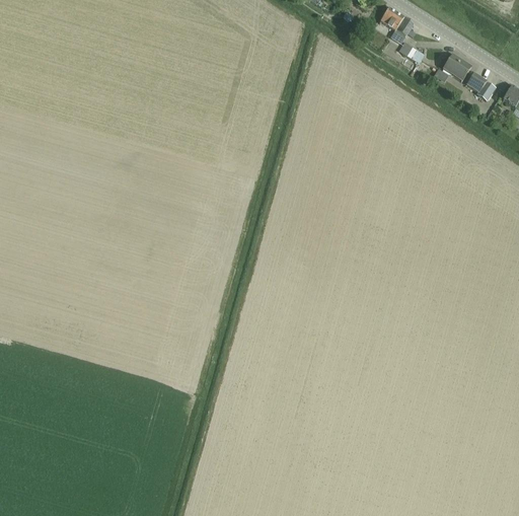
[(400,43),(414,21),(388,6),(379,20),(394,29),(390,37),(400,43)]
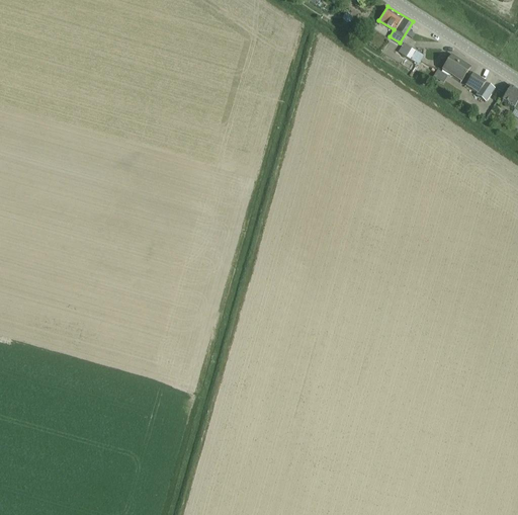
[(355,20),(359,13),(352,9),(347,16),(355,20)]
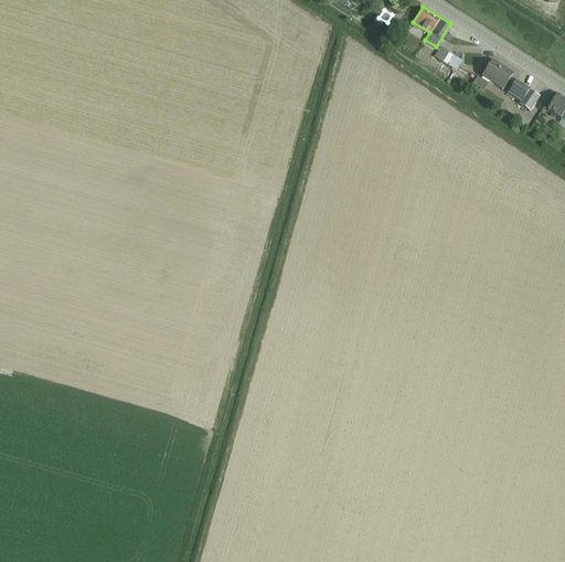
[(456,67),(461,59),(440,44),(434,54),(456,67)]
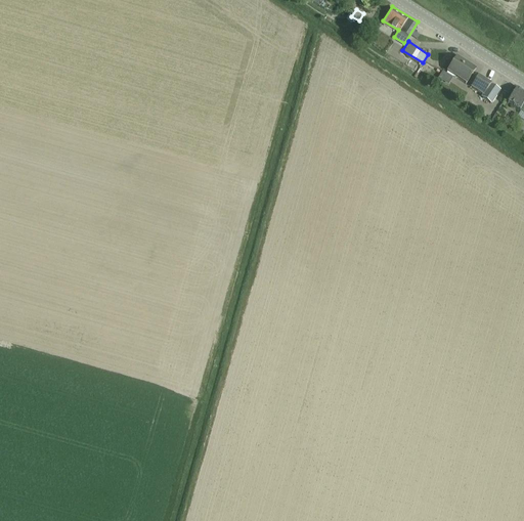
[(470,64),(465,61),(466,59),(456,53),(446,69),(466,81),(475,66),(471,62),(470,64)]
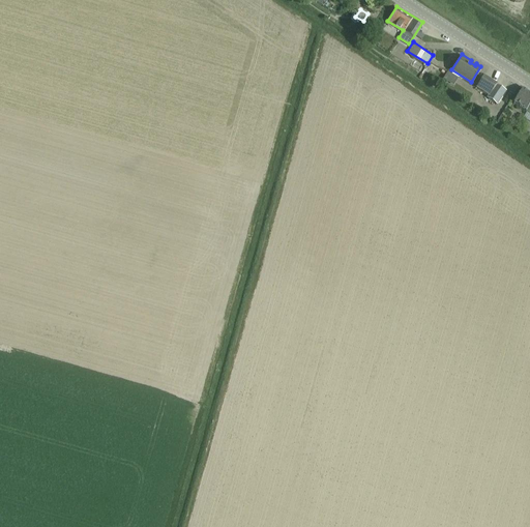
[(489,93),(496,81),(483,74),(476,86),(489,93)]
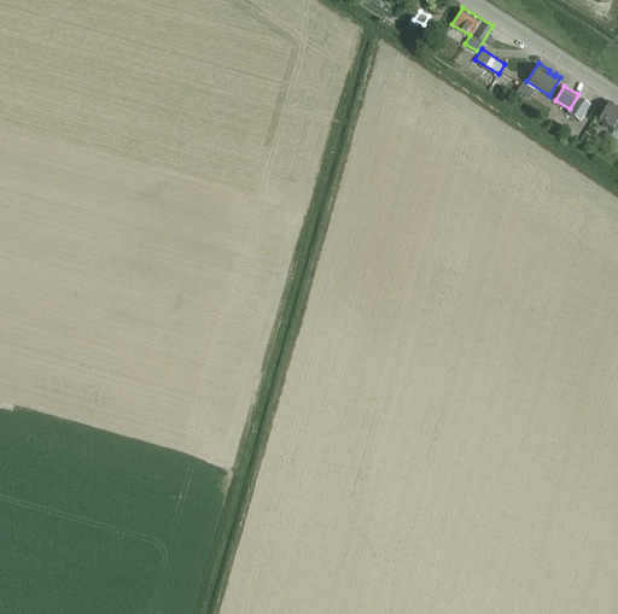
[(570,109),(567,111),(578,118),(589,101),(578,94),(570,109)]
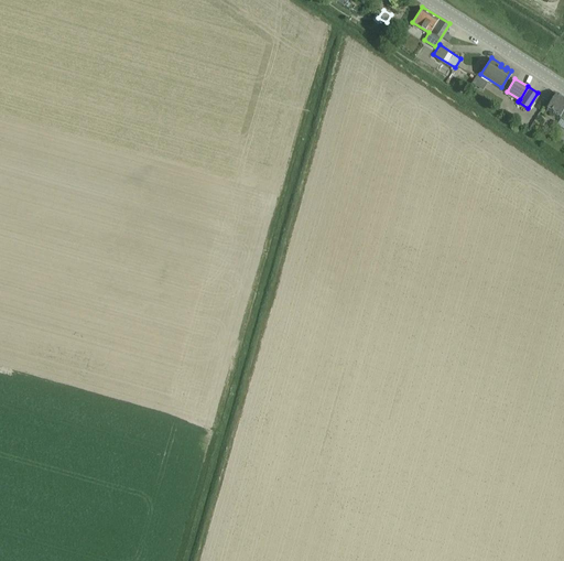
[(563,118),(563,97),(555,93),(546,107),(563,118)]
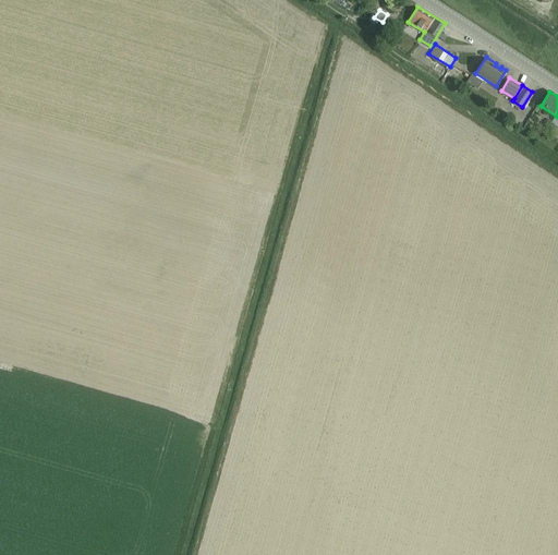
All buildings are outlined.
